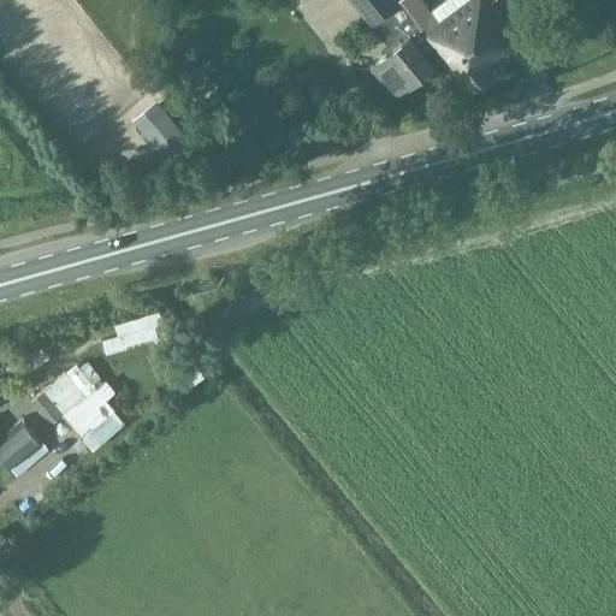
[(349,0),(363,17),(371,11),(398,43),(371,66),(396,99),(406,90),(408,95),(437,67),(427,57),(437,49),(398,0),(349,0)]
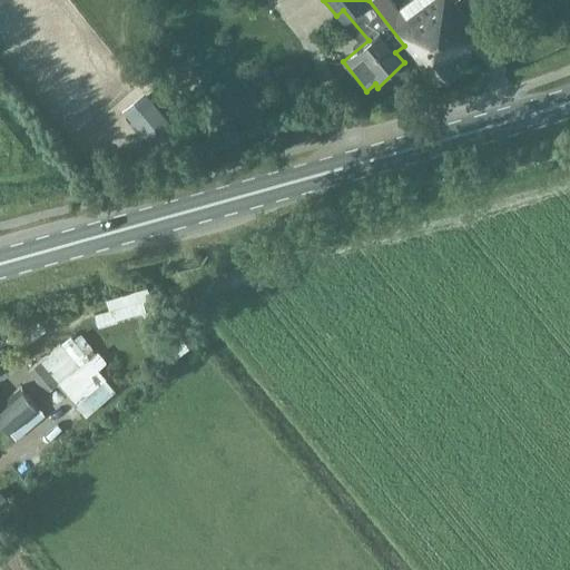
[(392,0),(369,0),(404,46),(434,81),(461,70),(455,65),(471,51),(469,49),(481,38),(451,3),(454,0),(409,0),(399,8),(392,0)]
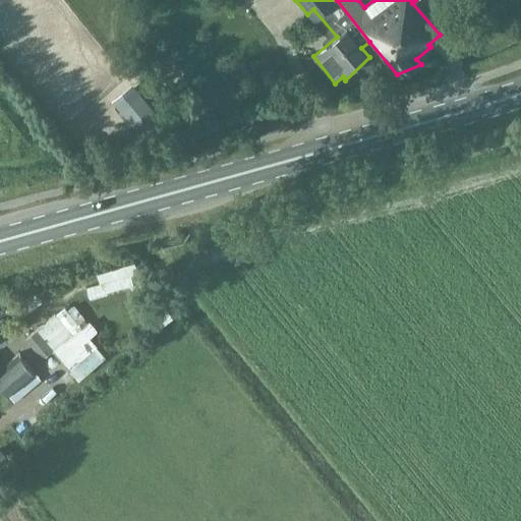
[(140,133),(159,117),(136,90),(117,107),(140,133)]
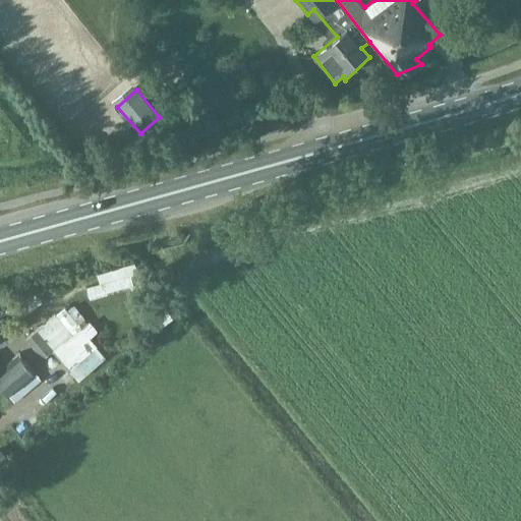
[(94,334),(87,324),(72,306),(68,309),(66,307),(25,339),(43,359),(55,349),(78,379),(105,356),(96,345),(97,345),(90,338),(94,334)]
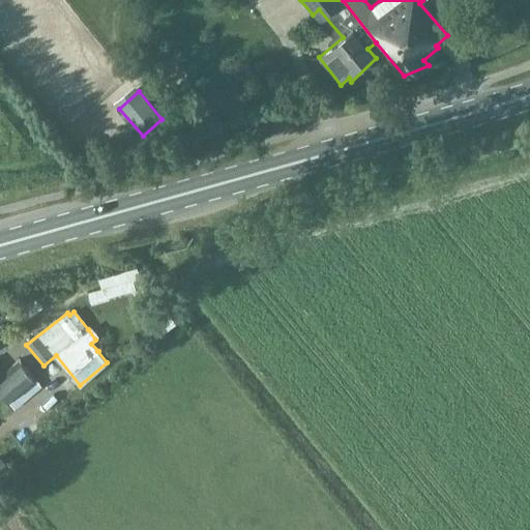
[(35,378),(34,379),(19,360),(2,374),(8,382),(0,388),(0,393),(6,402),(8,401),(16,409),(42,386),(35,378)]
